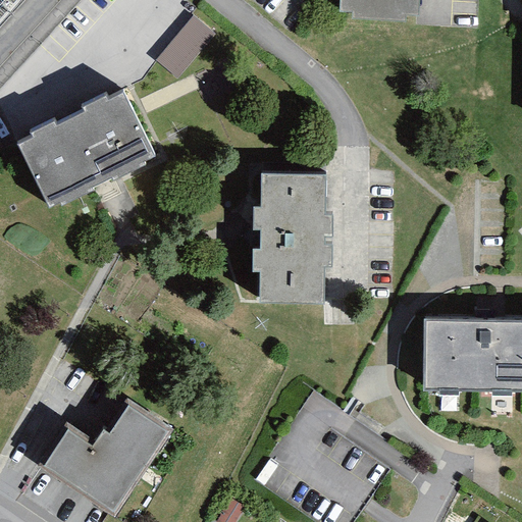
[(348,0),(349,6),(360,6),(360,14),(384,15),(384,18),(413,19),(414,9),(429,10),(428,0),(348,0)]
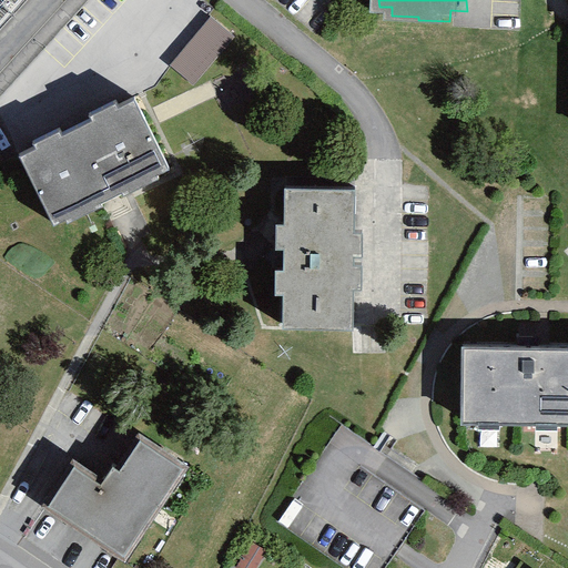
[(172,63),(198,83),(239,33),(214,13),(172,63)]
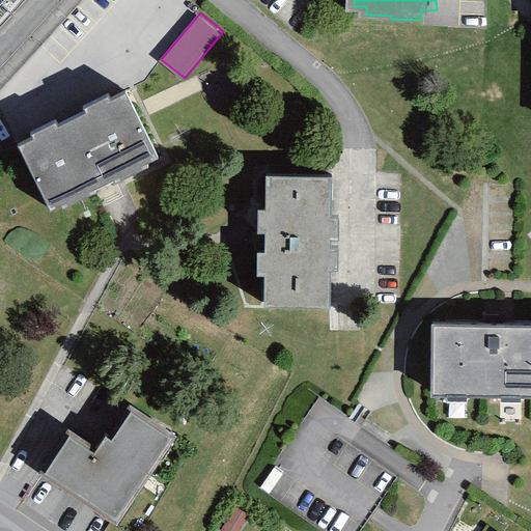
[(38,136),(24,143),(56,208),(102,186),(162,157),(130,90),(115,98),(112,92),(88,104),(91,110),(63,124),(60,118),(35,130),(38,136)]
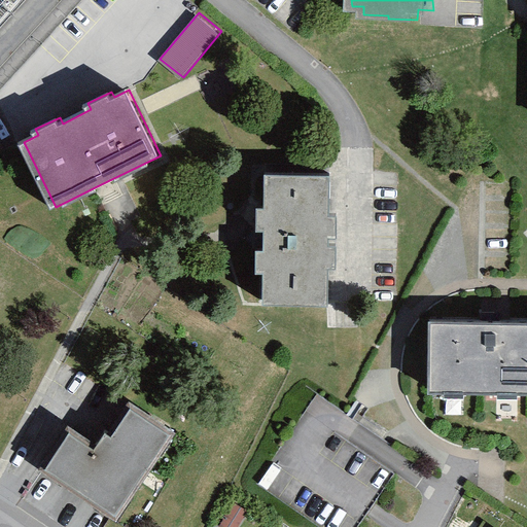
[(331,176),(265,174),(264,209),(255,208),(255,231),(265,231),(264,249),(256,249),(256,273),(262,273),(262,305),(329,306),(330,267),(337,267),(338,245),(329,245),(330,236),(337,236),(338,213),(330,213),(331,176)]
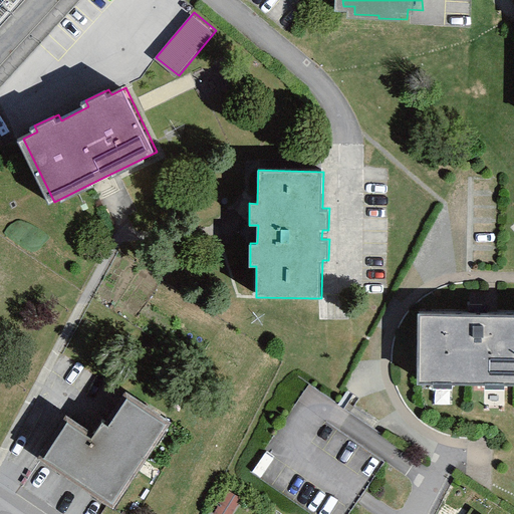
[(513,313),(423,312),(422,380),(513,380),(513,313)]
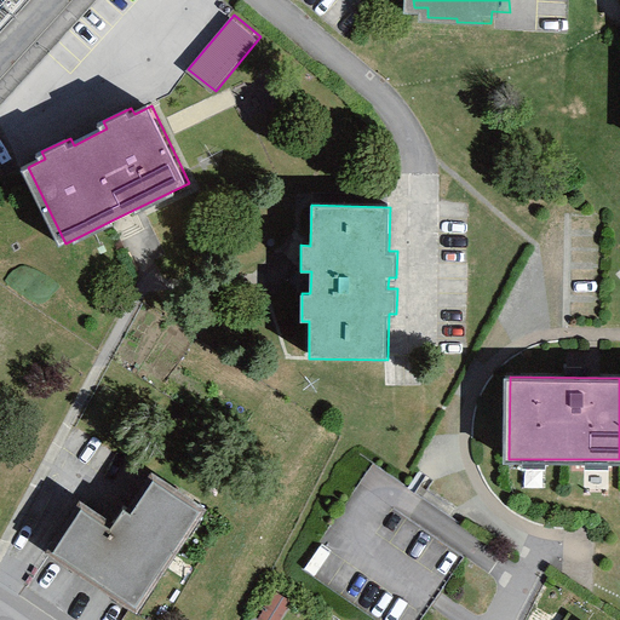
[(93,495),(55,549),(144,612),(216,510),(167,475),(133,523),(93,495)]
